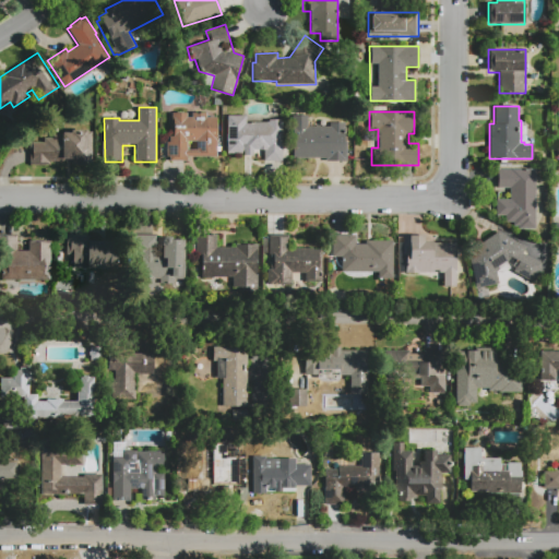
[(171,113),(187,113),(187,117),(191,117),(191,113),(206,113),(206,116),(216,116),(216,156),(188,156),(188,161),(168,162),(168,157),(166,157),(166,142),(168,142),(168,135),(171,135),(171,113)]
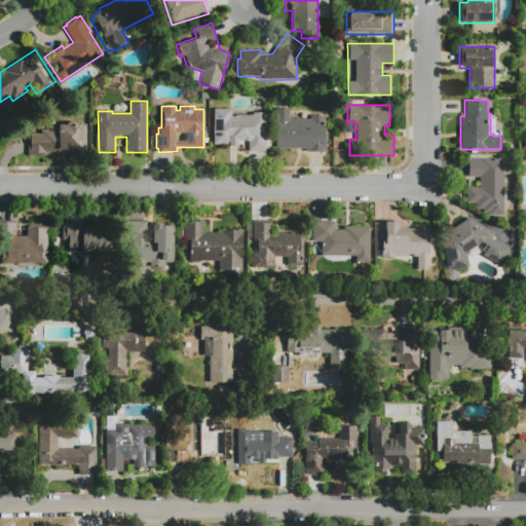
[(275,149),(274,108),(290,108),(290,118),(308,118),(308,115),(327,115),(327,152),(305,152),(305,149),(275,149)]
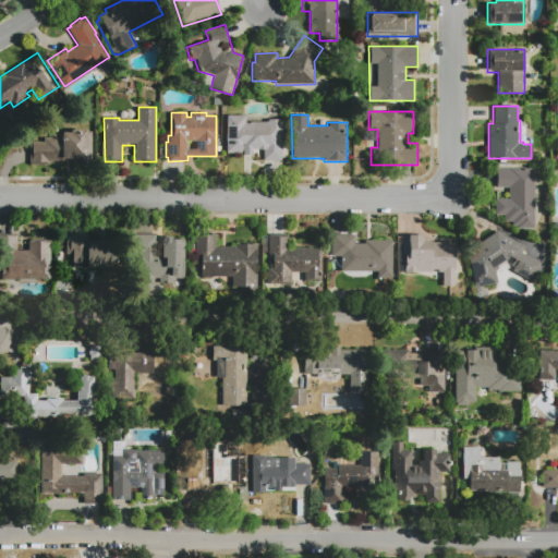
[(226,116),(247,116),(247,122),(265,122),(265,121),(267,121),(267,119),(279,119),(279,121),(282,121),(282,161),(263,161),(263,152),(253,152),(253,156),(243,156),(243,154),(227,154),(226,116)]
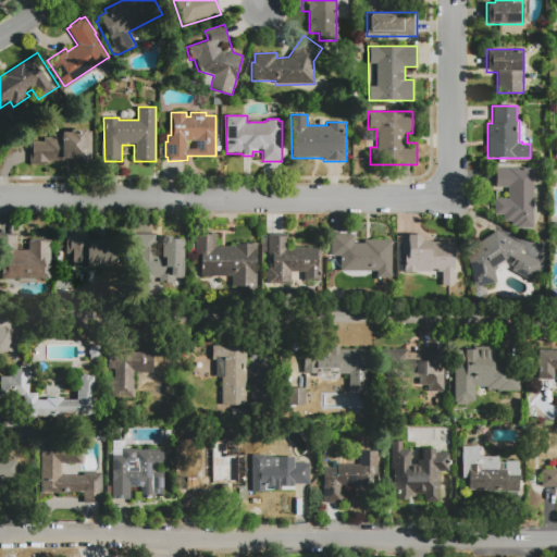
[(29,164),(29,141),(42,141),(42,136),(52,136),(52,134),(61,134),(61,132),(69,132),(69,128),(87,128),(87,132),(93,132),(93,157),(88,158),(88,164),(72,164),(72,161),(50,161),(50,164),(29,164)]
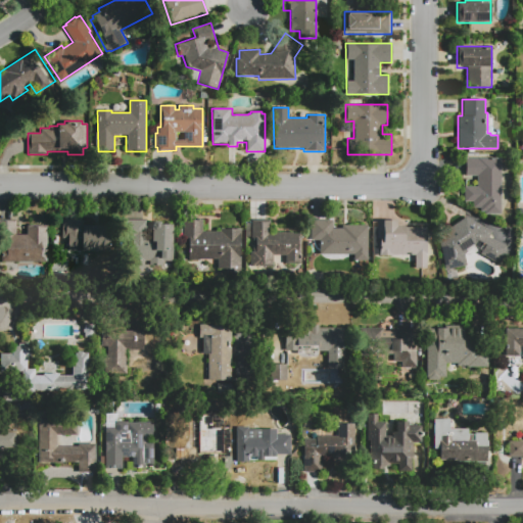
[(465,157),(503,157),(503,215),(485,215),(485,211),(479,211),(479,208),(472,208),(472,202),(465,202),(465,186),(476,186),(476,176),(465,176),(465,157)]
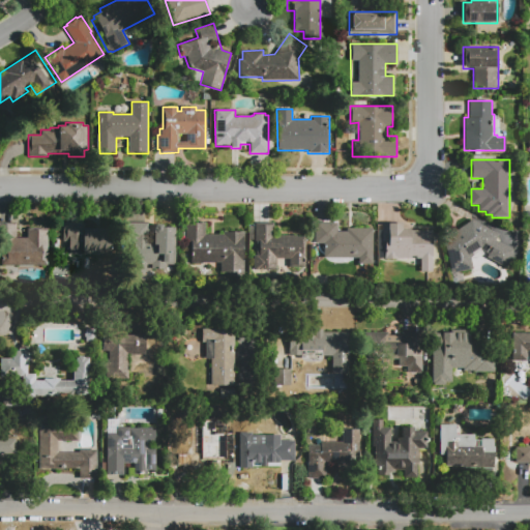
[(487,253),(490,247),(479,242),(477,243),(475,241),(464,248),(470,256),(473,268),(451,273),(442,234),(473,217),(500,234),(497,239),(514,249),(504,268),(487,257),(489,254),(487,253)]
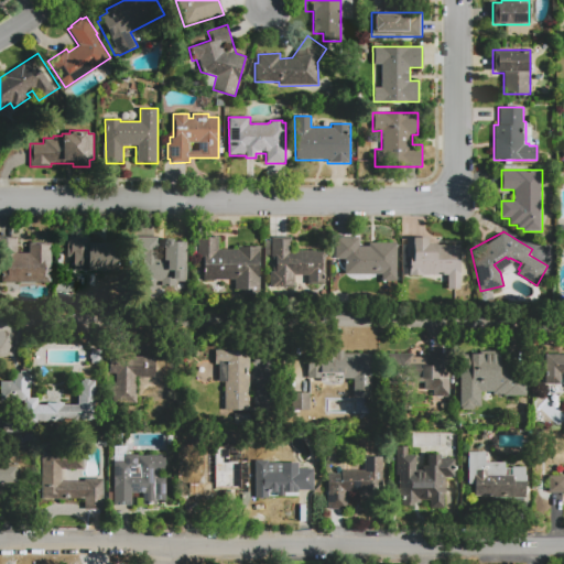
[(397,274),(397,281),(382,281),(382,274),(344,274),(344,259),(333,259),(333,236),(361,236),(361,245),(368,245),(368,242),(397,241),(397,274)]
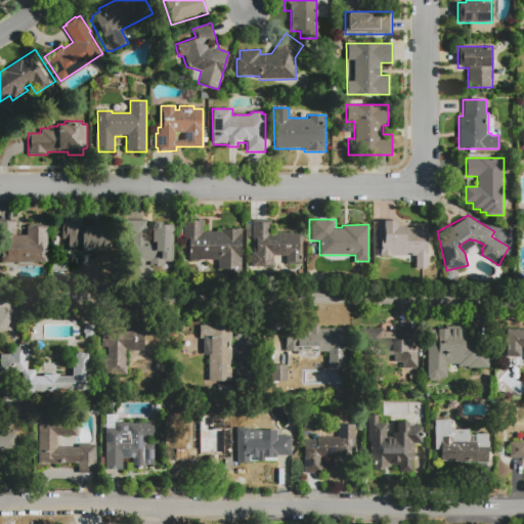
[(60,220),(85,220),(85,225),(115,225),(115,254),(108,254),(108,261),(93,261),(93,254),(60,254),(60,220)]
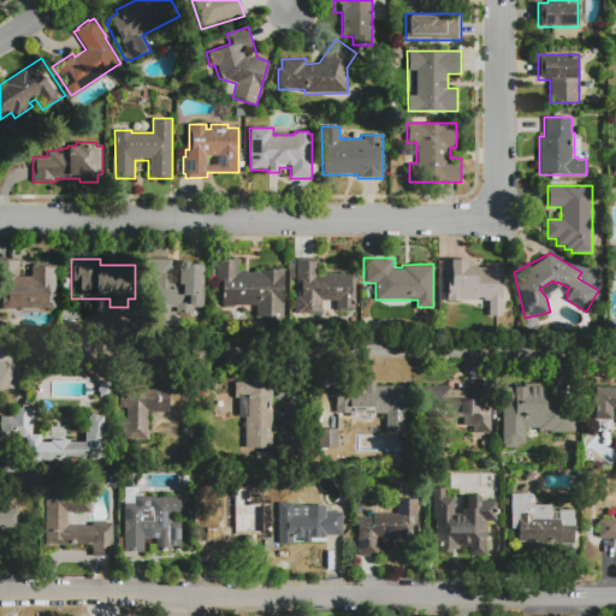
[(284,321),(265,321),(265,317),(256,317),(256,306),(215,306),(215,286),(209,286),(209,270),(215,270),(215,259),(238,259),(238,272),(259,272),(259,268),(284,268),(284,321)]
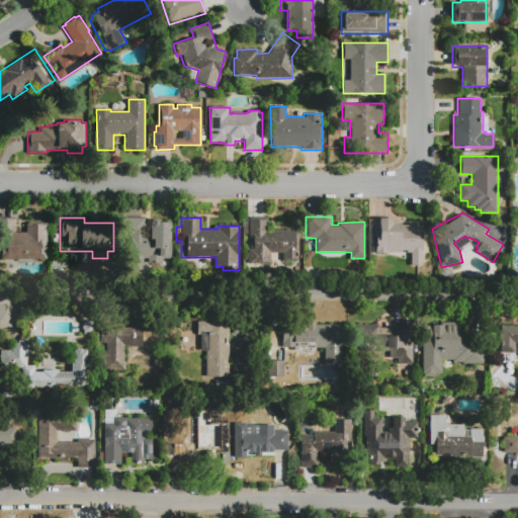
[(243,220),(249,220),(249,218),(268,218),(268,231),(273,231),(273,227),(291,227),(291,231),(303,231),(303,259),(282,259),(282,253),(271,253),(271,262),(251,262),(251,235),(243,235),(243,220)]
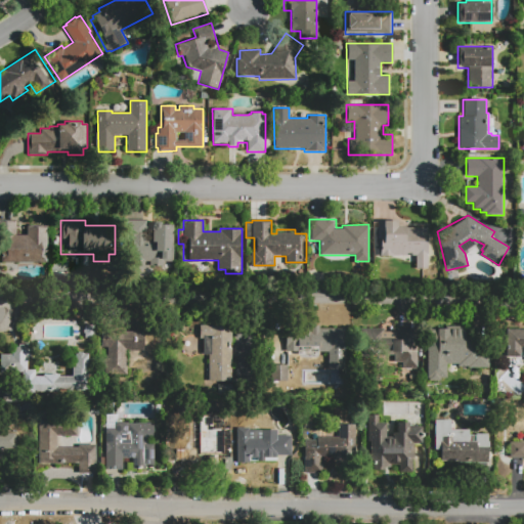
[(377,220),(397,220),(397,226),(429,225),(429,268),(416,268),(416,256),(380,256),(380,239),(377,239),(377,220)]
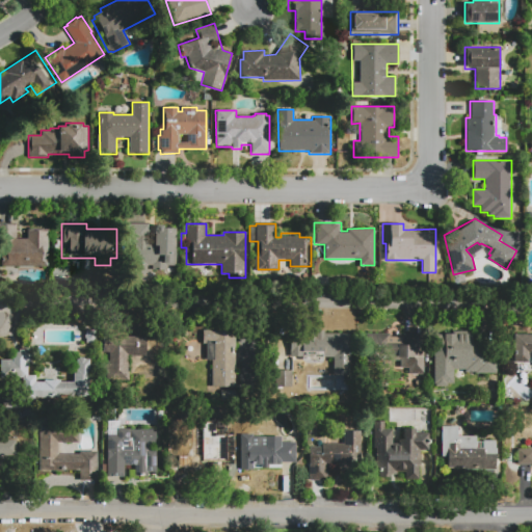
[(177,228),(177,266),(166,266),(166,270),(150,270),(150,255),(135,255),(135,236),(128,236),(128,224),(150,224),(150,227),(156,227),(156,224),(164,224),(164,228),(177,228)]
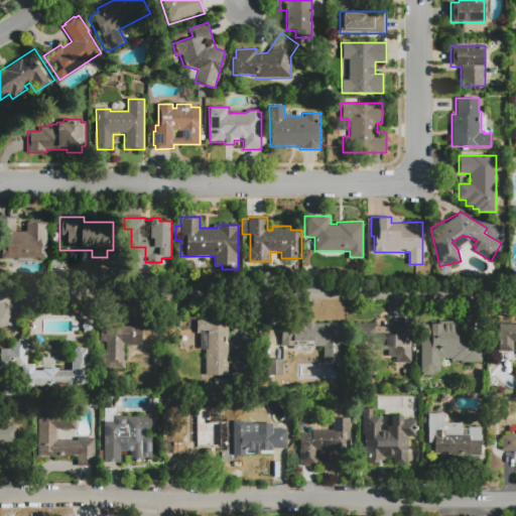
[(46,260),(1,260),(1,231),(25,231),(25,222),(46,222),(46,260)]
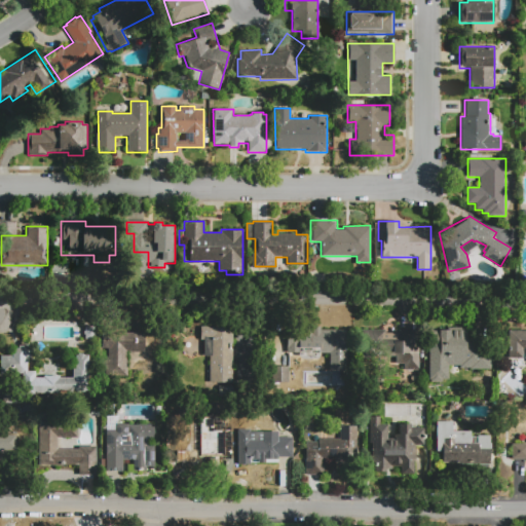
[(200,326),(234,326),(234,355),(232,355),(232,382),(209,382),(209,355),(203,355),(203,339),(200,339),(200,326)]
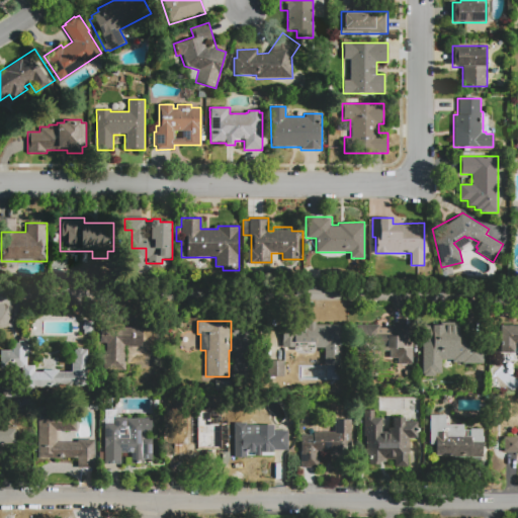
[(342,325),(342,366),(324,366),(324,348),(282,348),(282,325),(307,325),(307,322),(316,322),(316,325),(342,325)]
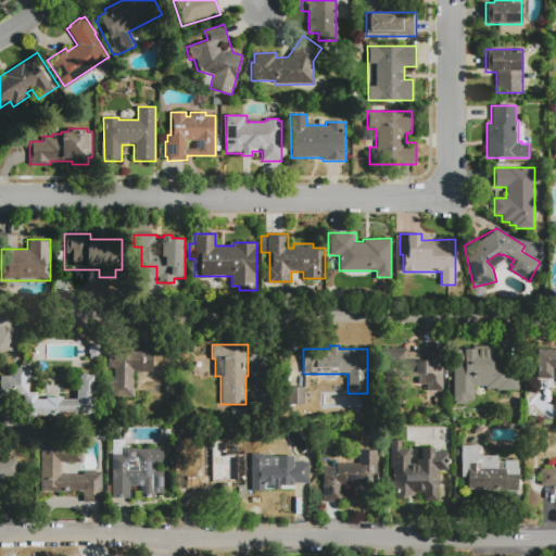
[(453,404),(453,349),(471,349),(471,346),(493,346),(493,357),(519,357),(519,390),(485,390),(485,394),(474,394),(474,401),(467,401),(467,404),(453,404)]
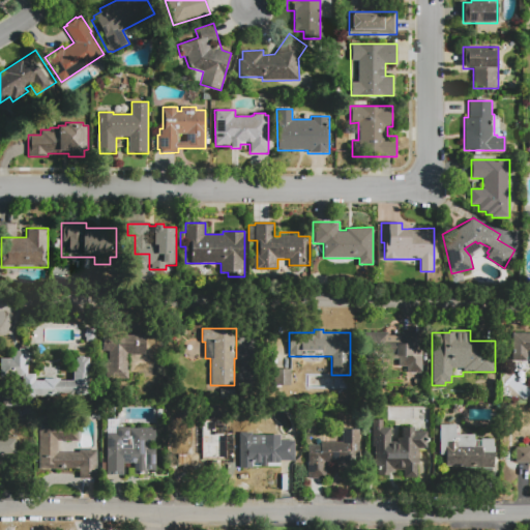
[(364,332),(388,332),(388,334),(395,334),(395,332),(423,332),(423,373),(408,373),(408,359),(364,359),(364,332)]
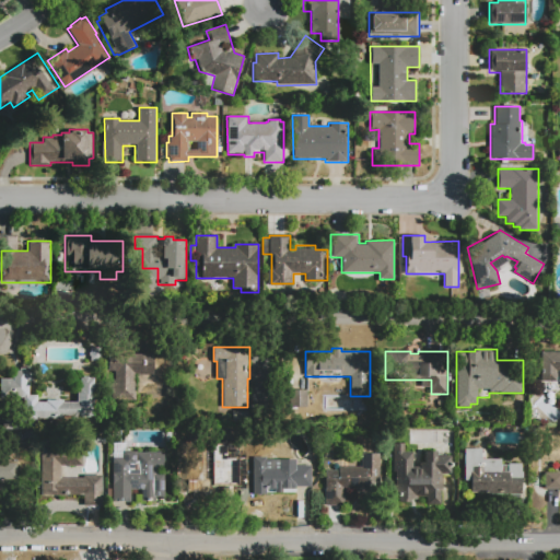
[(541,351),(559,351),(559,375),(557,375),(557,382),(541,382),(541,351)]
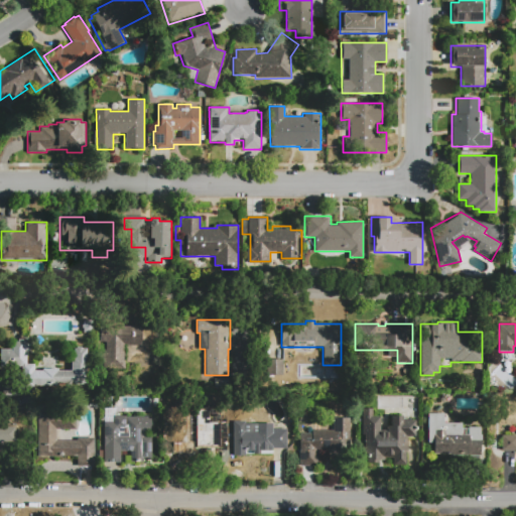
[(99,343),(99,326),(141,326),(141,346),(125,346),(125,367),(105,367),(105,343),(99,343)]
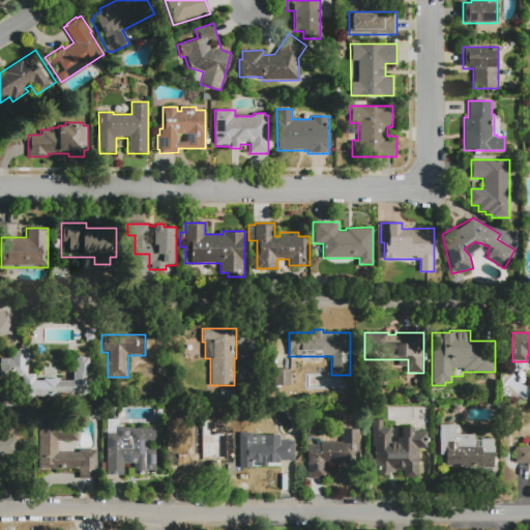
[(48,401),(30,401),(30,380),(75,380),(75,360),(91,360),(91,396),(48,396),(48,401)]
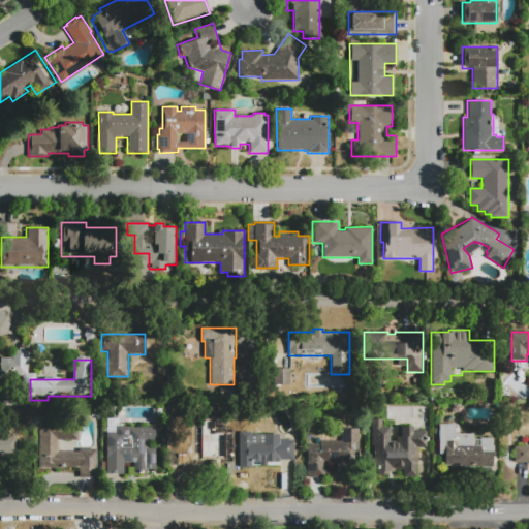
[(273,384),(288,383),(288,367),(273,368),(273,384)]
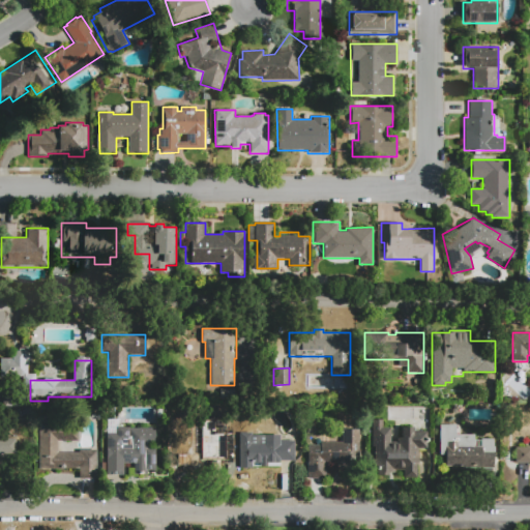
[(4,409),(4,386),(25,385),(26,408),(4,409)]
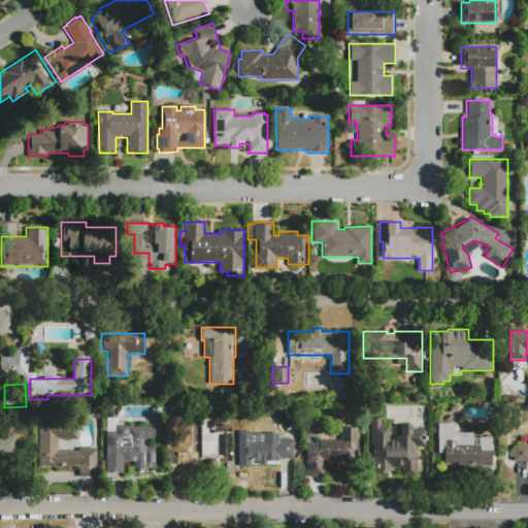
[(228,454),(228,470),(199,470),(199,465),(175,465),(175,449),(187,449),(183,440),(186,438),(185,436),(187,434),(186,433),(187,431),(187,418),(208,418),(208,426),(220,426),(220,440),(219,440),(219,454),(228,454)]
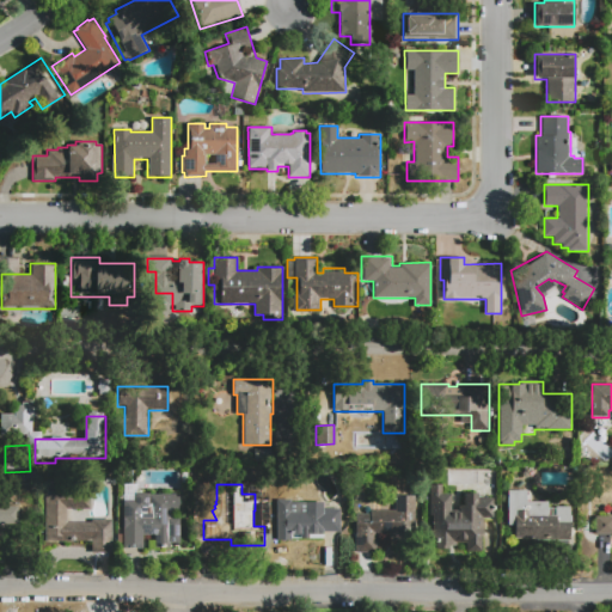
[(435,549),(435,540),(426,540),(426,484),(442,484),(442,493),(451,493),(451,510),(458,510),(458,505),(461,505),(461,493),(477,493),(477,497),(493,497),(493,516),(483,516),(483,551),(465,551),(465,543),(456,543),(456,545),(448,545),(448,549),(435,549)]
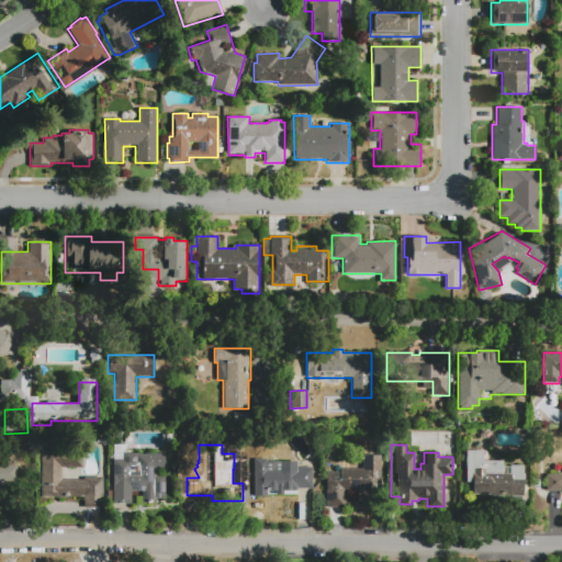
[(465,450),(489,450),(489,460),(504,460),(504,467),(509,467),(509,464),(523,464),(523,473),(525,473),(525,481),(529,481),(529,499),(505,499),(505,496),(471,496),(471,482),(465,482),(465,450)]
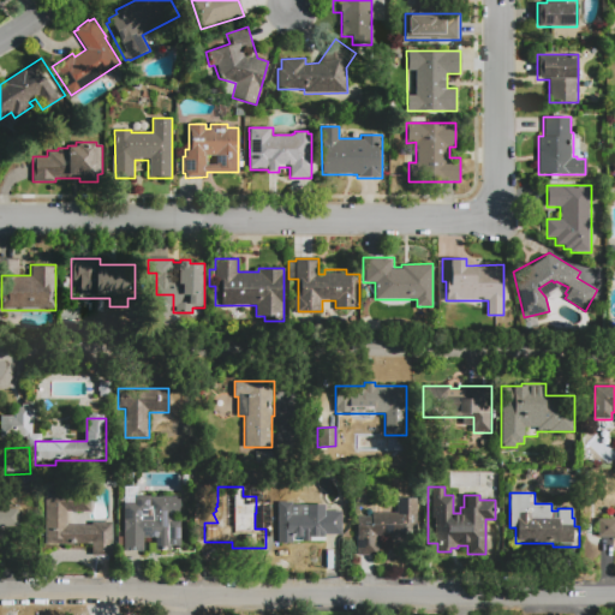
[(47,547),(47,495),(91,495),(91,514),(76,514),(82,529),(94,529),(94,525),(113,525),(113,557),(94,557),(94,547),(47,547)]
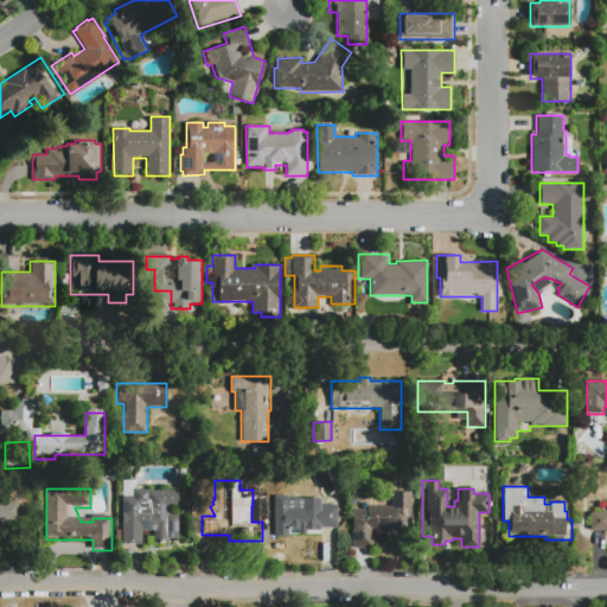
[(122,489),(148,489),(148,490),(178,490),(178,506),(170,506),(170,513),(178,513),(178,538),(168,538),(168,543),(153,543),(153,530),(142,530),(142,544),(122,544),(122,489)]
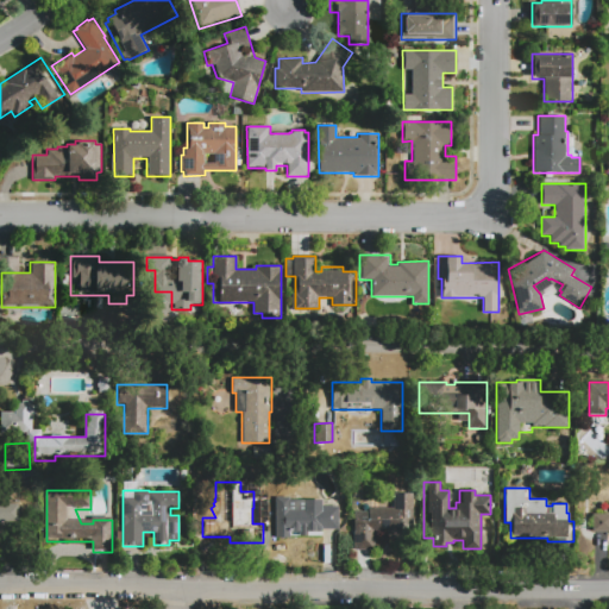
[(353,551),(353,510),(368,510),(368,508),(394,508),(394,494),(413,494),(413,539),(388,539),(388,532),(375,532),(375,551),(353,551)]
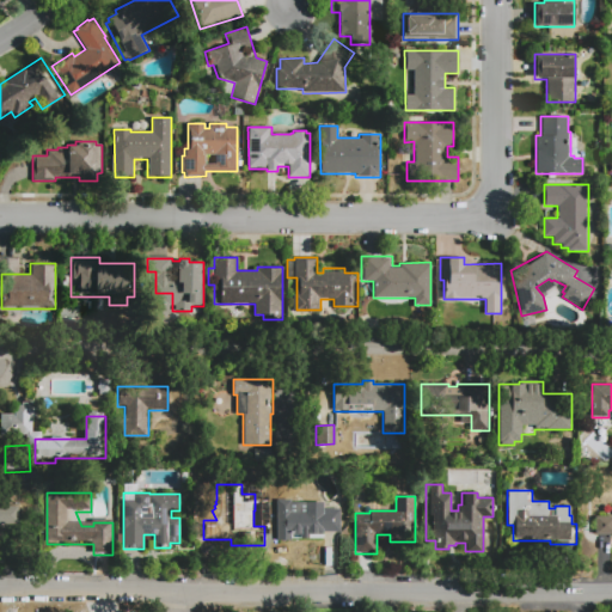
[(276,500),(292,500),(292,501),(323,501),(323,508),(340,508),(340,532),(338,532),(338,569),(324,569),(324,538),(292,538),(292,540),(276,540),(276,500)]
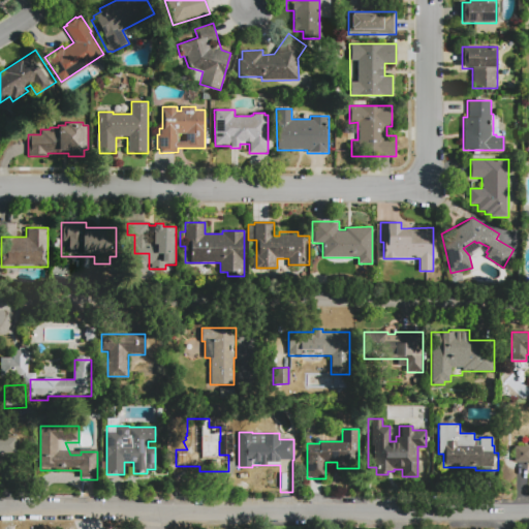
[(16,454),(0,454),(0,436),(5,436),(5,437),(16,437),(16,454)]
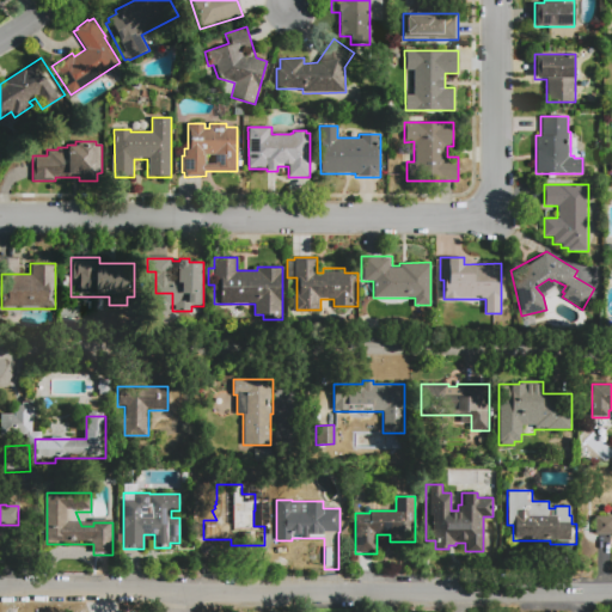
[(611,534),(594,534),(594,516),(611,516),(611,534)]
